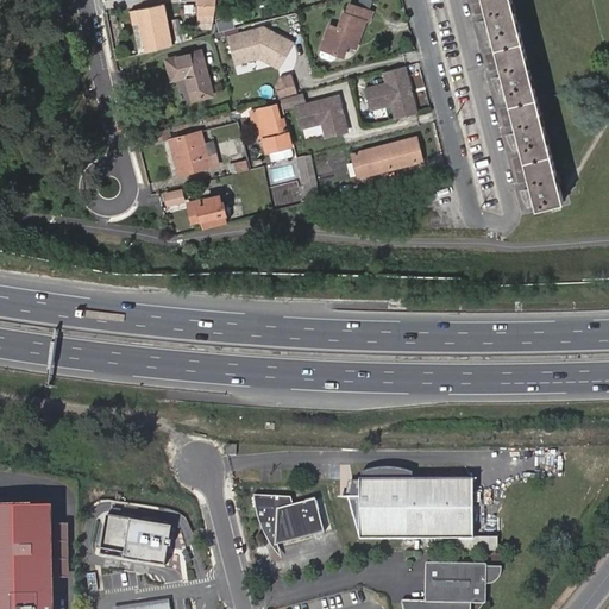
[(217,0),(201,0),(201,16),(215,16),(217,0)]
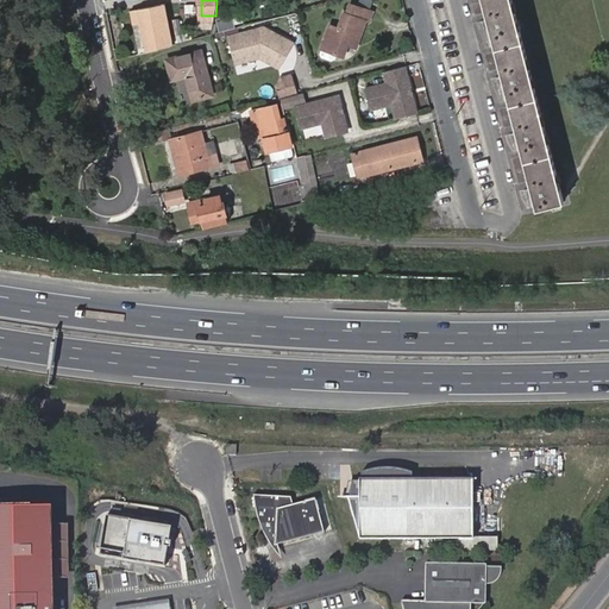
[(483,0),(538,209),(564,202),(510,0),(483,0)]
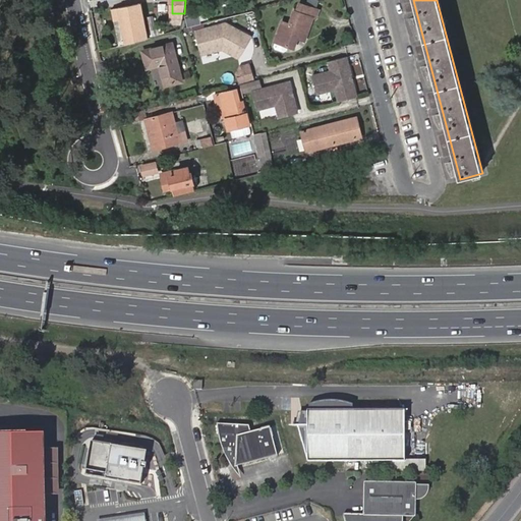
[(148,40),(140,4),(112,10),(114,22),(120,20),(125,46),(148,40)]
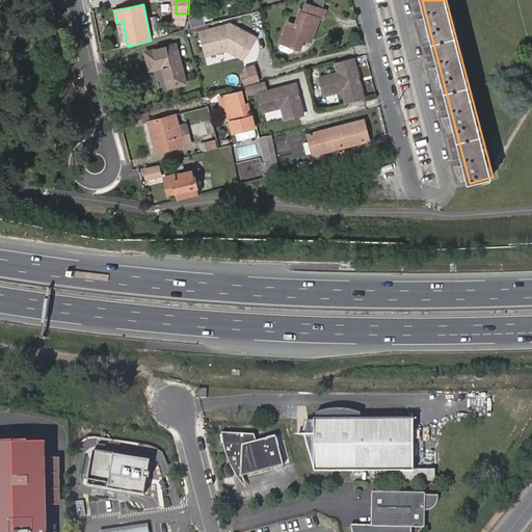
[(289,24),(281,45),(299,51),(306,37),(312,40),(319,21),(321,22),(325,12),(306,6),(302,15),(300,14),(295,26),(289,24)]
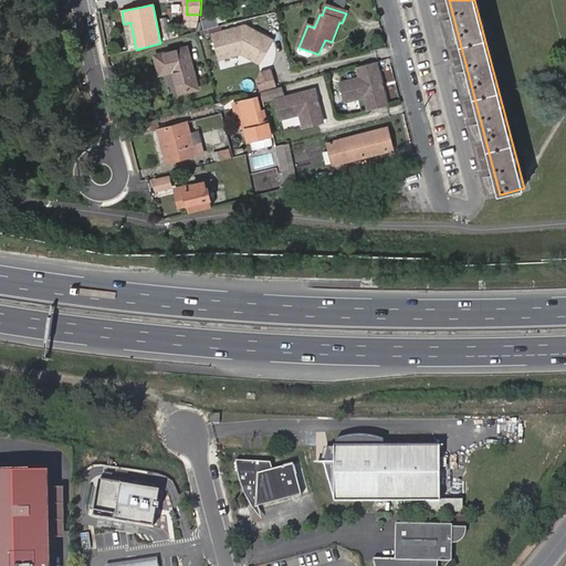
[(124,24),(129,51),(136,50),(130,22),(124,24)]
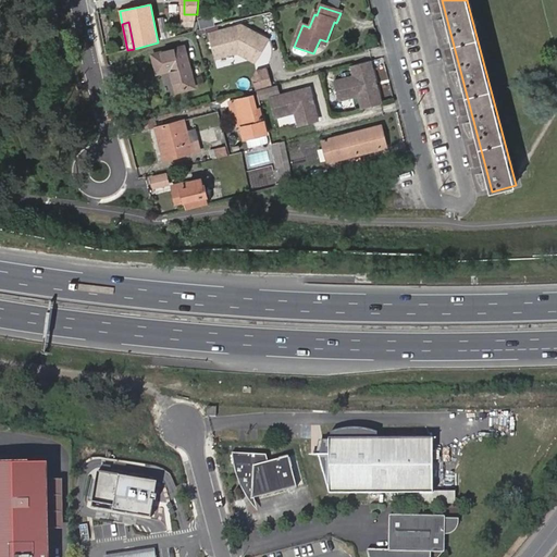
[(240,26),(209,34),(215,59),(236,52),(255,62),(267,39),(240,26)]
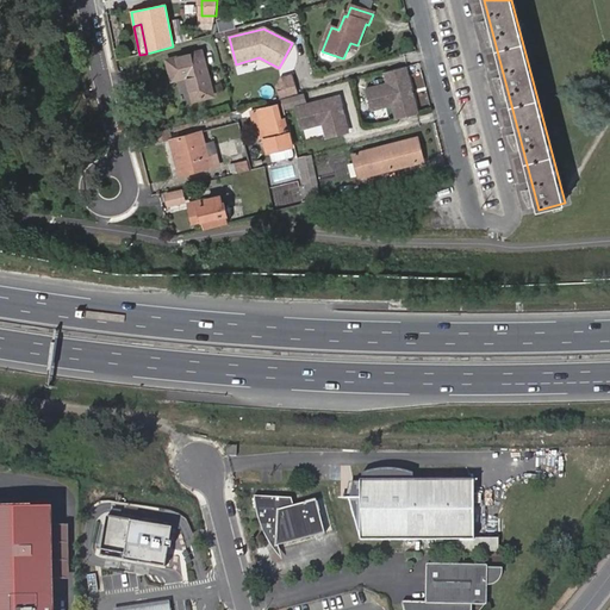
[(187,76),(193,101),(213,95),(201,51),(166,61),(170,80),(187,76)]
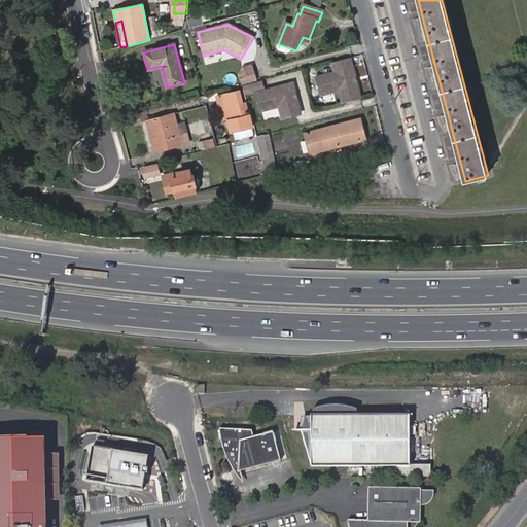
[(335,73),(315,78),(320,96),(339,91),(343,104),(360,99),(356,84),(354,82),(353,80),(354,77),(349,59),(331,63),(335,73)]
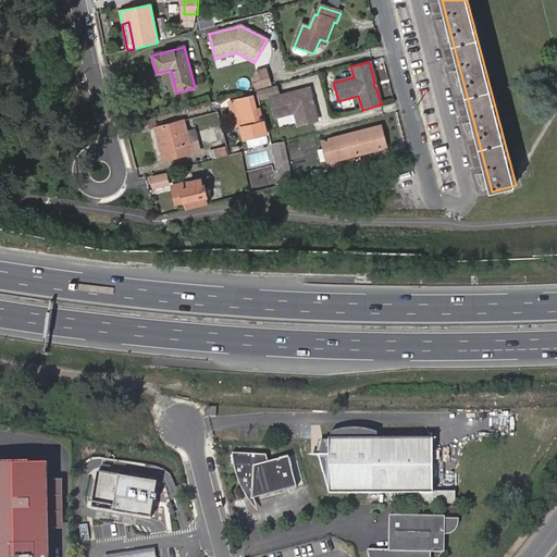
[(259,72),(261,82),(268,81),(270,87),(274,86),(270,70),(259,72)]
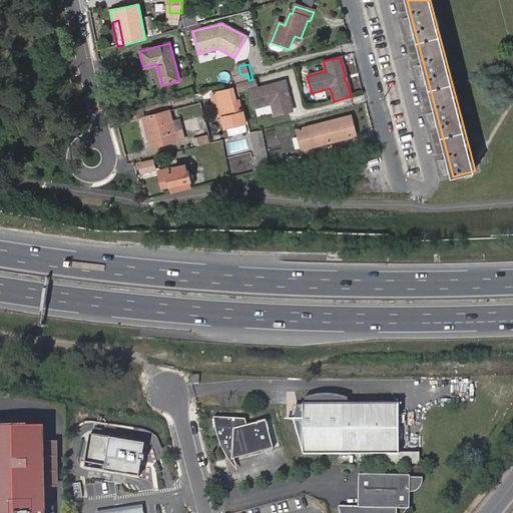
[(246,74),(240,75),(232,77),(234,83),(248,80),(246,74)]
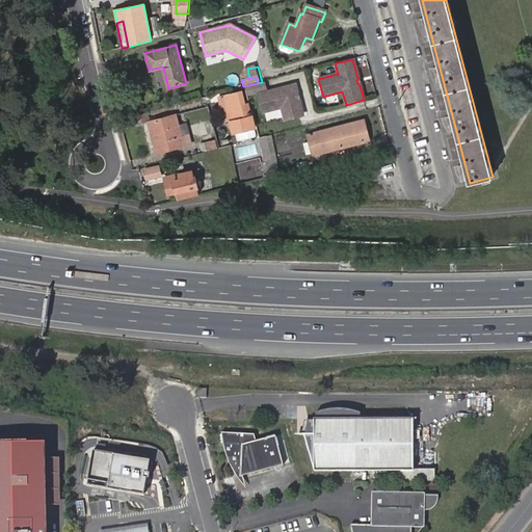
[(262,84),(253,86),(255,95),(264,91),(262,84)]
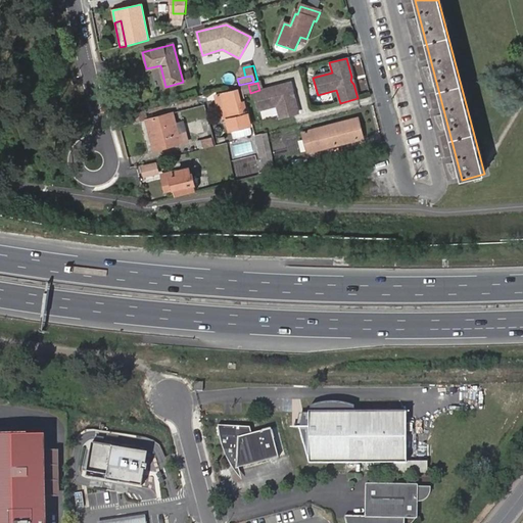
[(253,93),(257,111),(276,106),(279,119),(297,114),(293,99),(291,97),(290,95),(291,92),(289,84),(253,93)]
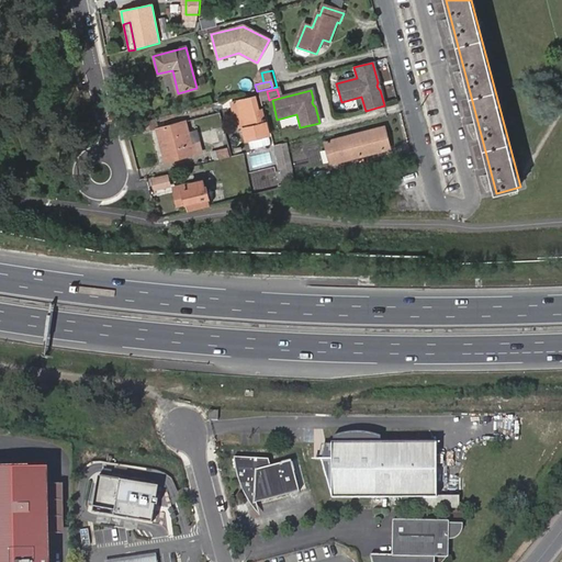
[(259,93),(261,101),(269,100),(267,91),(259,93)]
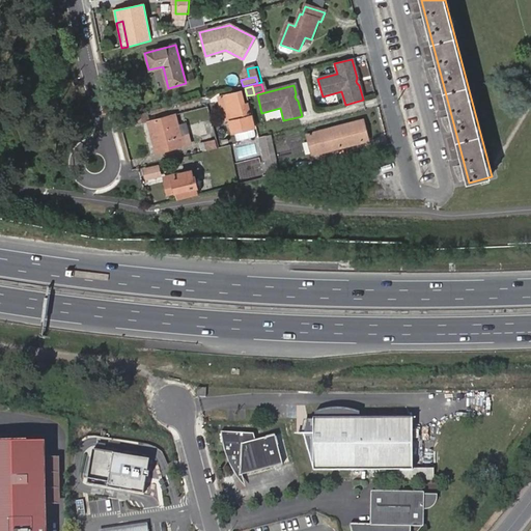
[(222,110),(224,118),(230,119),(233,132),(253,127),(245,90),(225,94),(227,106),(222,110)]
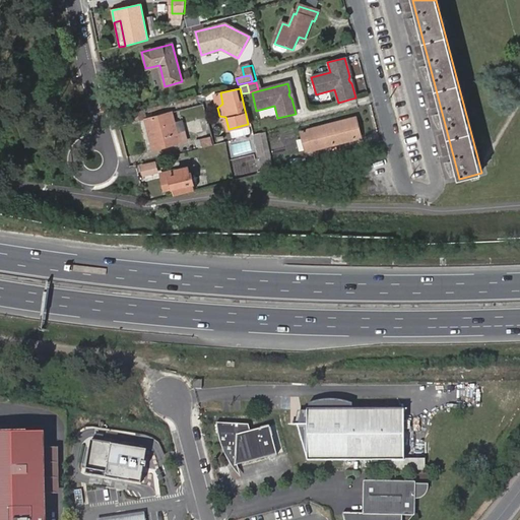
[(214,94),(217,108),(222,104),(220,92),(214,94)]
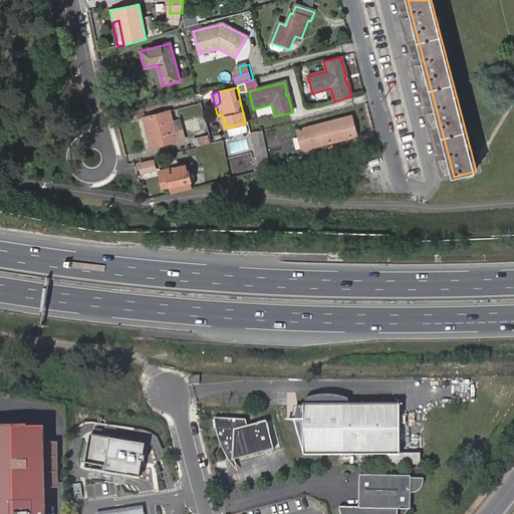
[(130,111),(133,121),(144,118),(142,108),(130,111)]
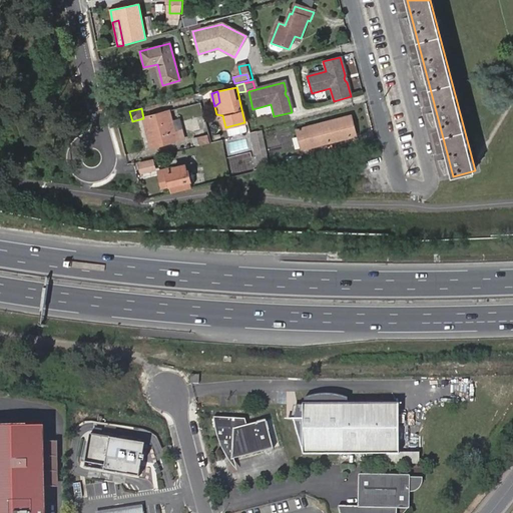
[(171,122),(168,111),(143,118),(146,129),(148,129),(151,138),(148,139),(150,147),(183,139),(181,130),(173,132),(171,122)]
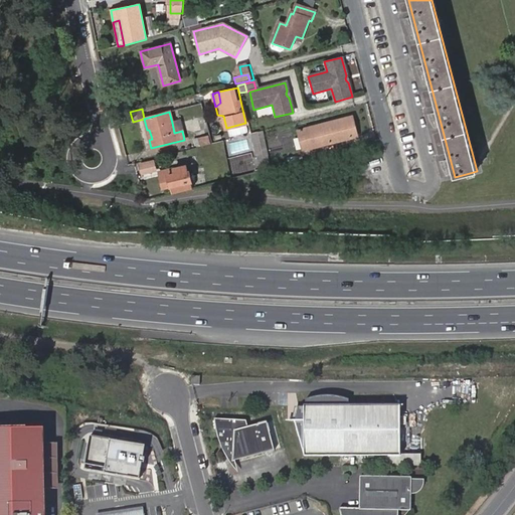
[(358,135),(353,116),(307,128),(312,147),(358,135)]
